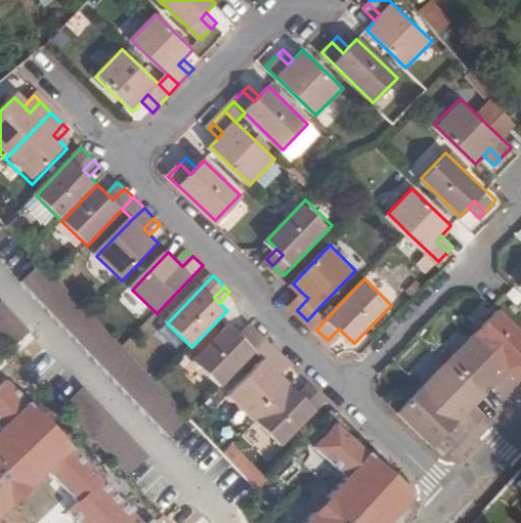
[(302,293),(291,304),(297,310),(308,298),(302,293)]
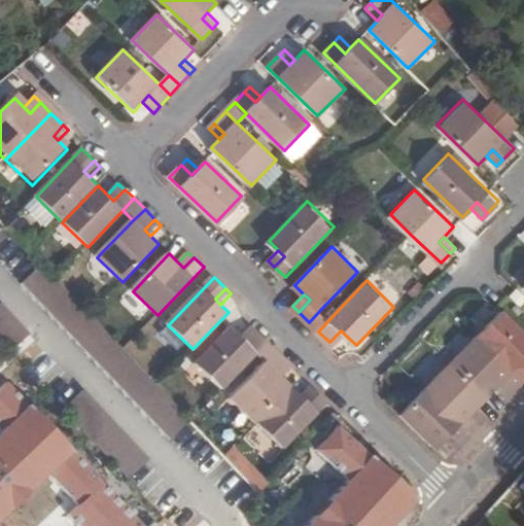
[(0,338),(14,353),(34,335),(4,304),(0,307),(0,338)]
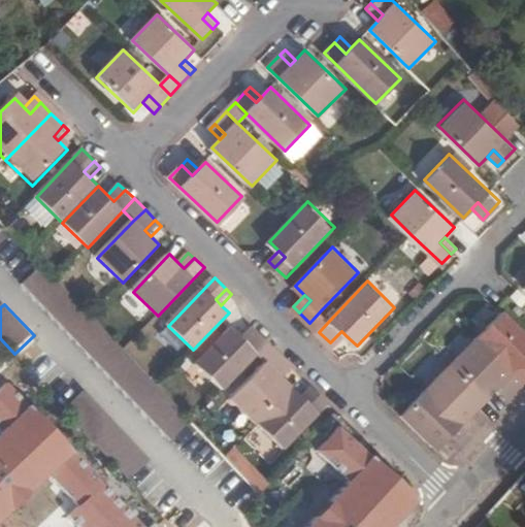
[(524,328),(502,306),(478,333),(524,377),(524,328)]
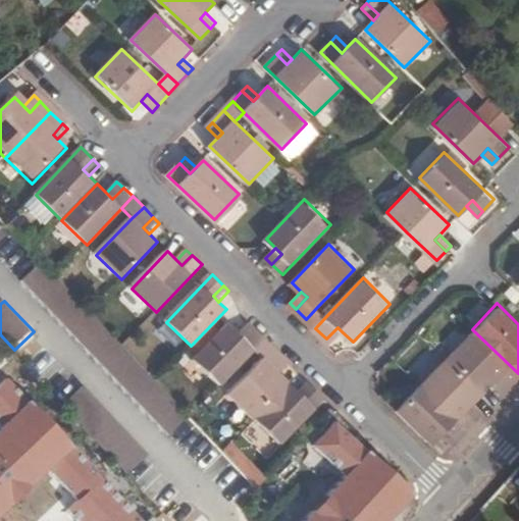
[(317,307),(306,319),(315,328),(326,316),(317,307)]
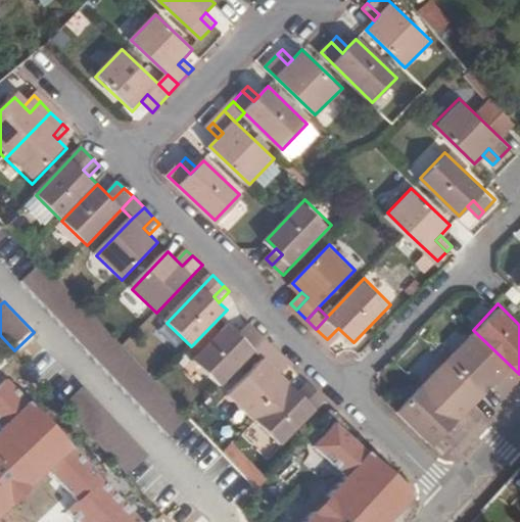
[(250,323),(240,334),(246,339),(256,329),(250,323)]
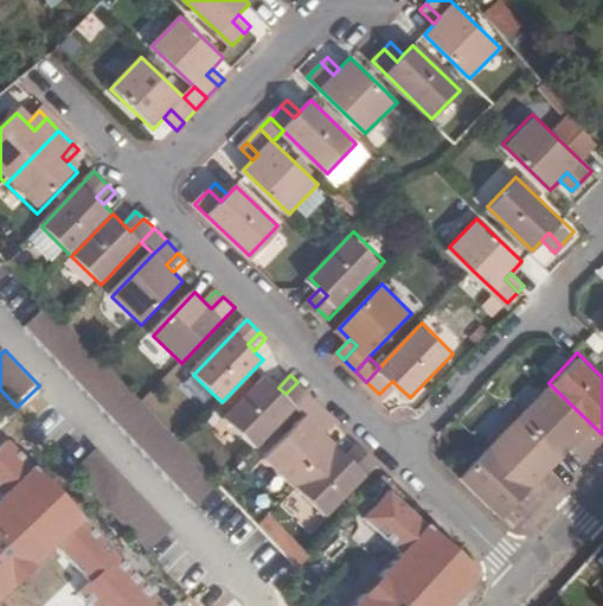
[(229,420),(257,447),(297,406),(309,394),(297,382),(286,394),(278,388),(269,378),(229,420)]
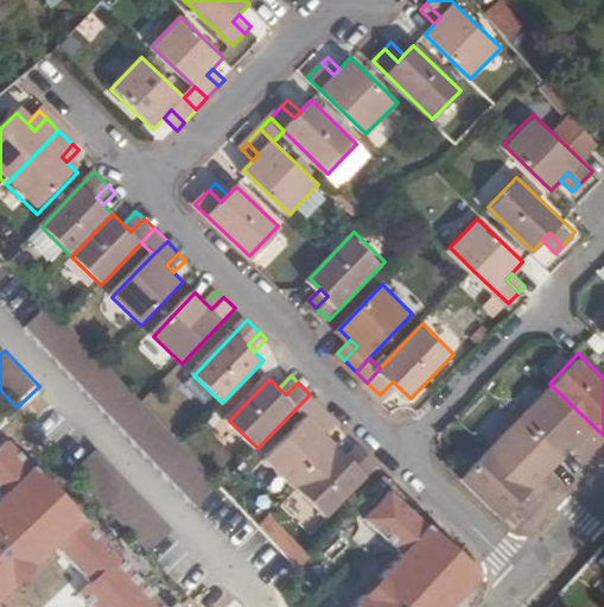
[(393,381),(380,394),(386,402),(399,387),(393,381)]
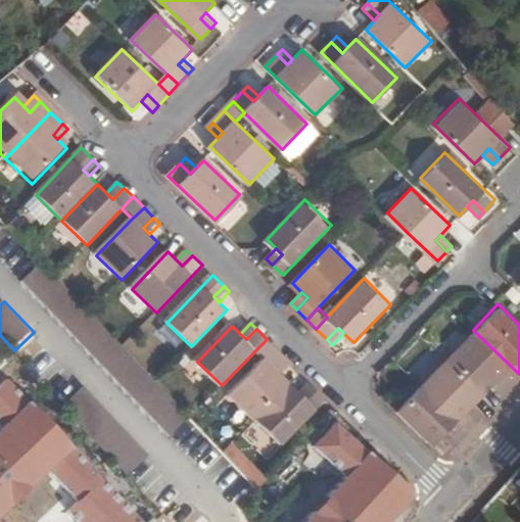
[(519,374),(473,330),(447,357),(483,390),(492,381),(499,375),(509,384),(519,374)]
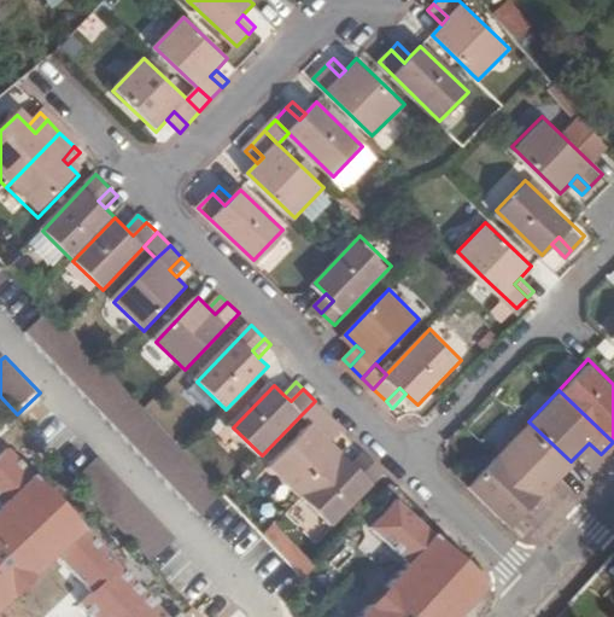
[(315,401),(303,413),(315,425),(328,413),(315,401)]
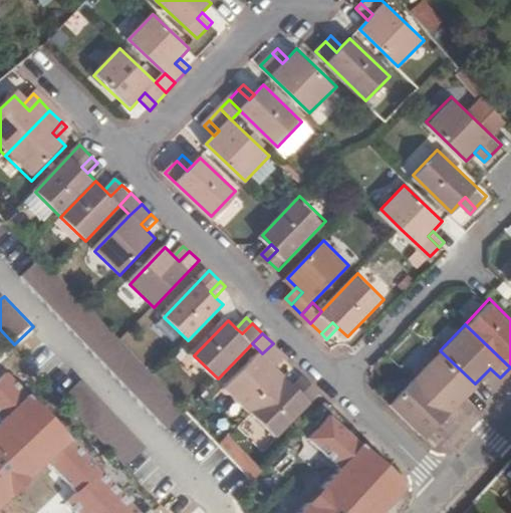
[(228,389),(252,412),(286,376),(278,368),(272,362),(282,352),(273,343),(262,353),(228,389)]
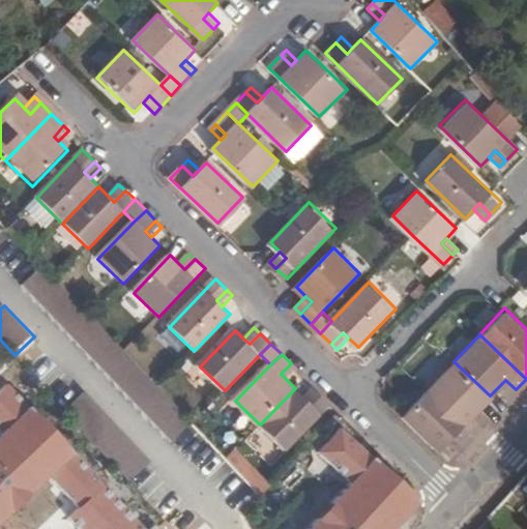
[(490,395),(454,361),(430,386),(475,432),(486,420),(476,411),(481,405),(490,395)]
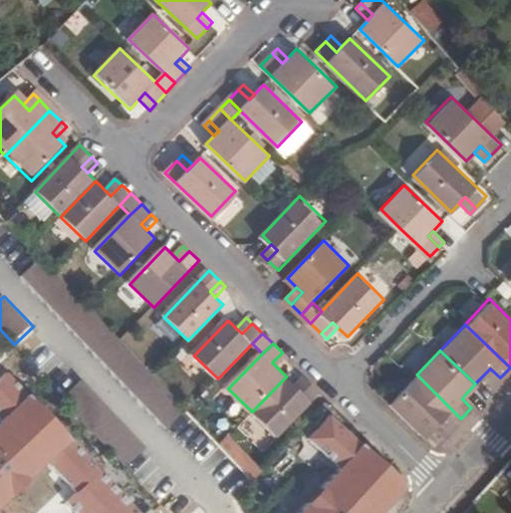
[(272,362),(278,368),(288,358),(282,352),(272,362)]
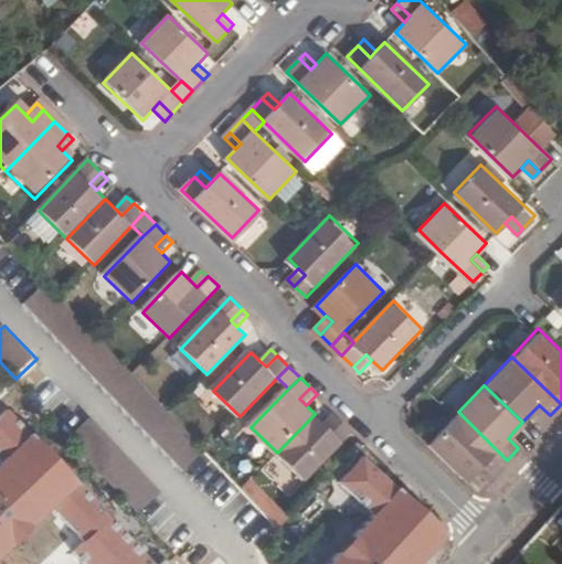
[(543,422),(550,415),(539,405),(532,412),(543,422)]
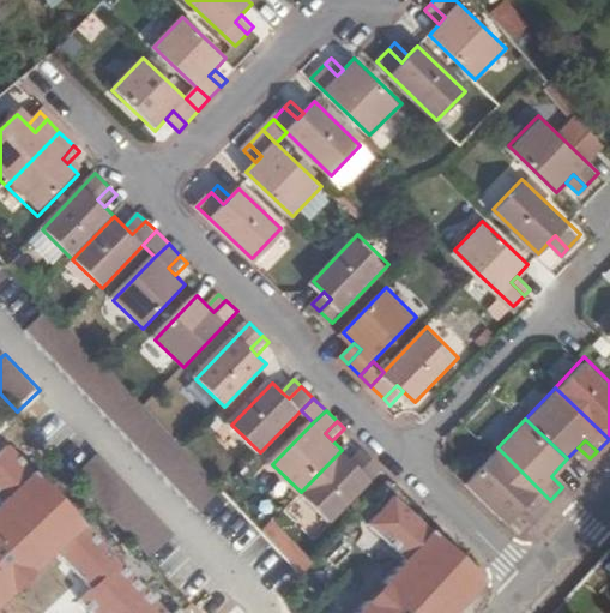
[(497,448),(467,479),(508,520),(520,508),(527,500),(539,511),(550,500),(497,448)]
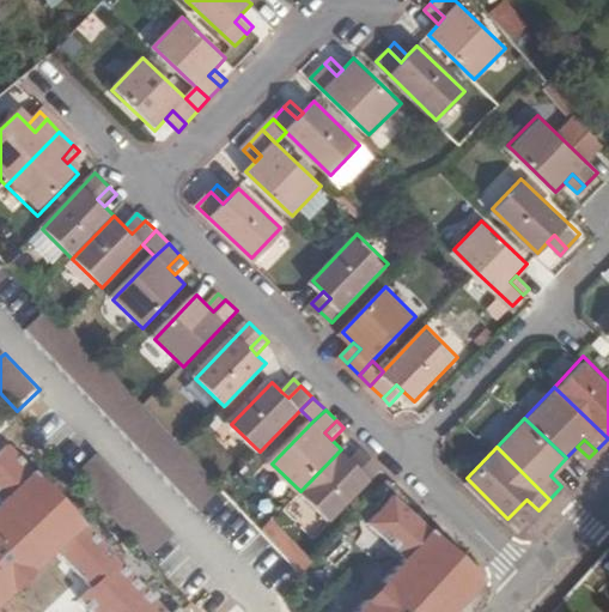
[(0,496),(7,503),(0,509),(0,520),(47,484),(13,448),(0,460),(0,496)]
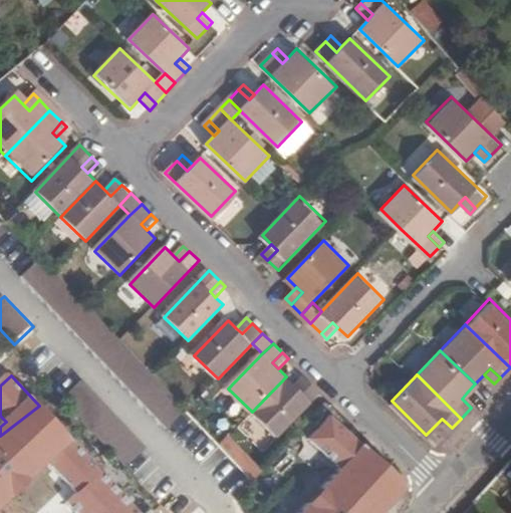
[(302,392),(312,380),(307,375),(297,387),(302,392)]
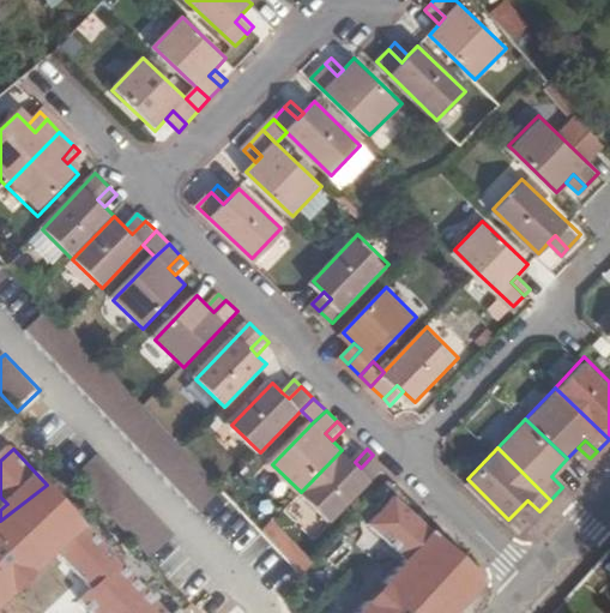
[(342,450),(301,492),(332,522),(385,467),(373,455),(361,468),(355,462),(342,450)]
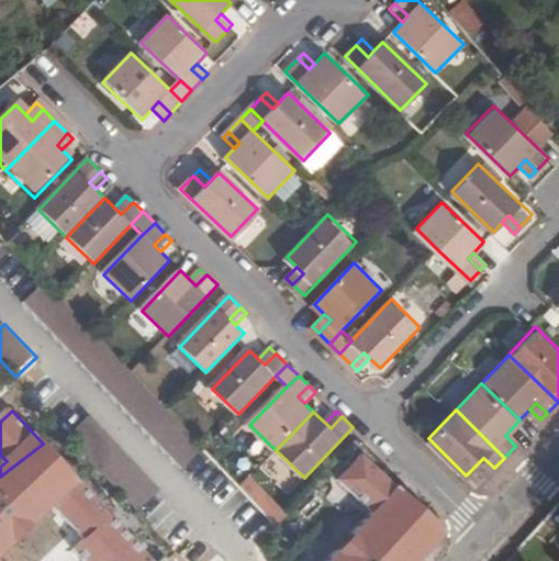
[(522,439),(511,429),(505,436),(515,446),(522,439)]
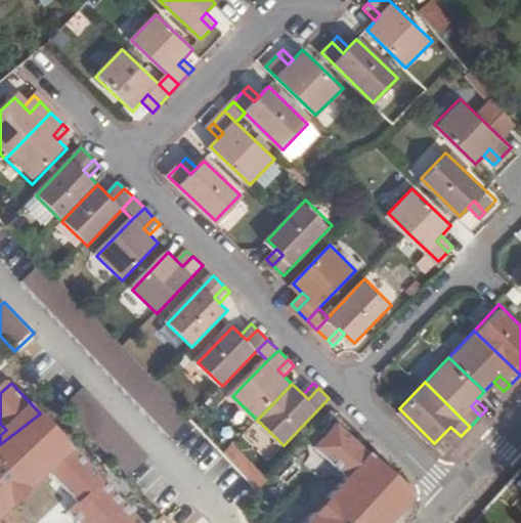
[(2,522),(1,521),(51,473),(82,505),(72,515),(79,522),(144,522),(40,413),(0,444),(0,522),(2,522)]
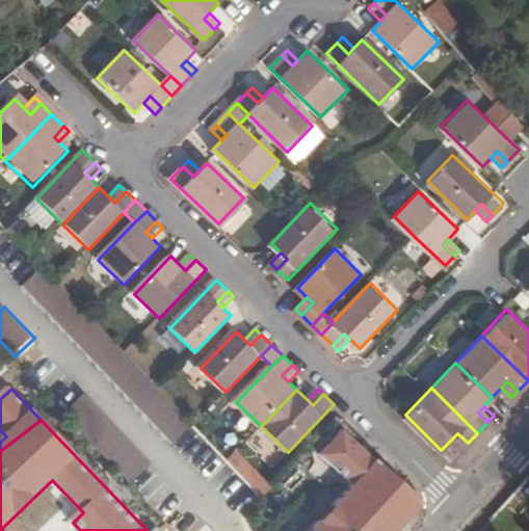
[(399,530),(425,504),(344,429),(320,453),(351,483),(308,530),(399,530)]
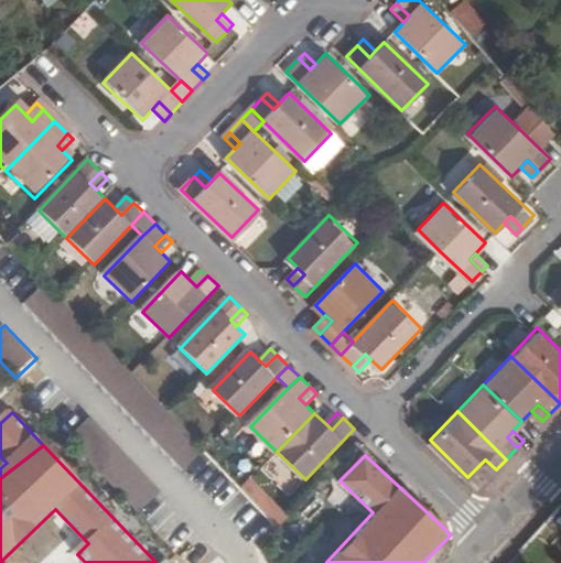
[(478,466),(489,477),(496,469),(485,459),(478,466)]
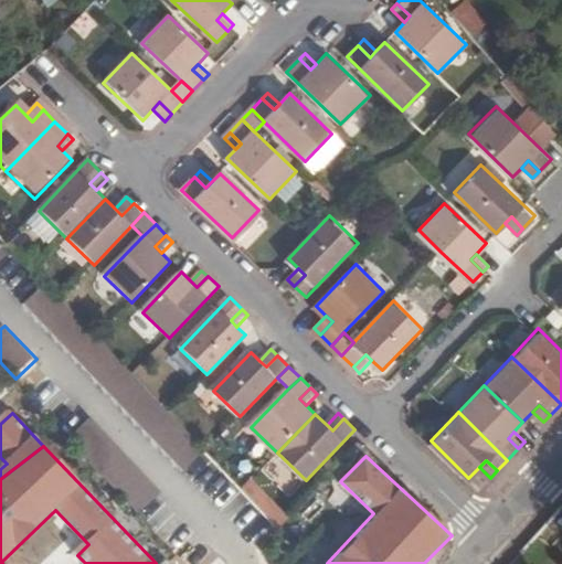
[(254,477),(242,489),(279,530),(293,519),(254,477)]
